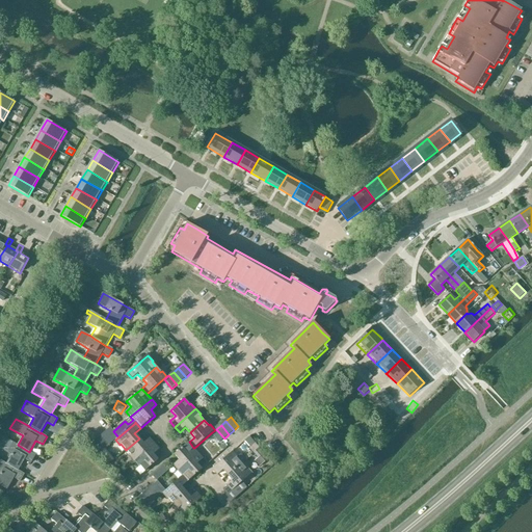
[(105,432),(113,442),(118,437),(113,431),(110,428),(105,432)]
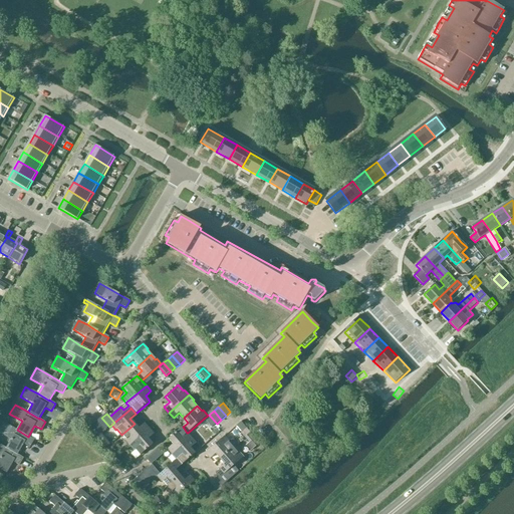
[(208,416),(205,418),(212,428),(217,424),(209,415),(208,416)]
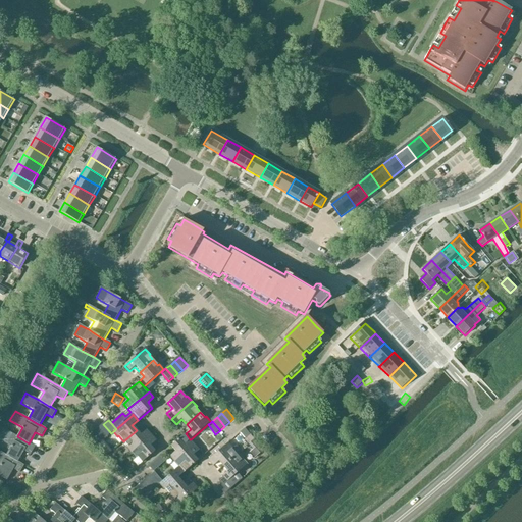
[(107,437),(111,433),(103,424),(99,428),(107,437)]
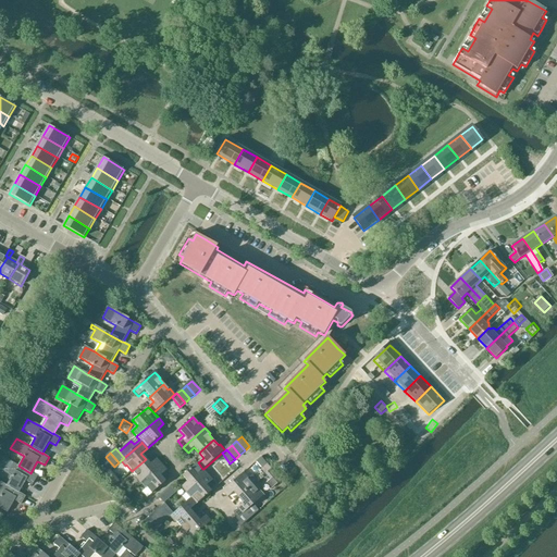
[(110,470),(114,467),(106,457),(100,461),(109,471),(110,470)]
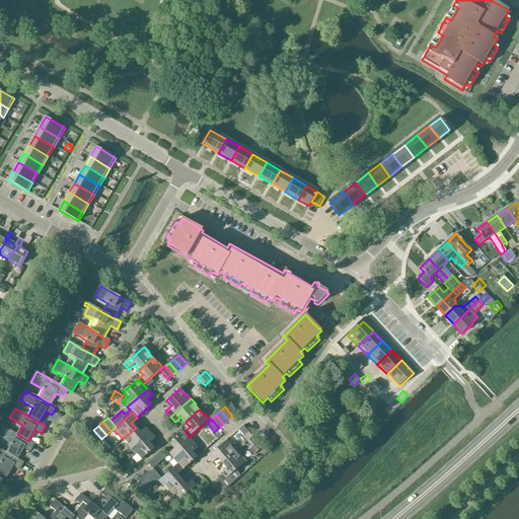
[(17,434),(4,427),(0,433),(0,437),(11,444),(6,452),(6,453),(17,459),(18,459),(24,448),(30,452),(34,444),(28,441),(17,434)]
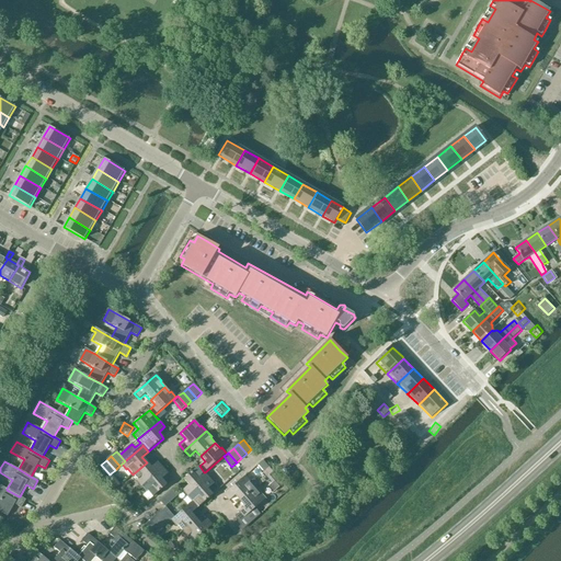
[(140,488),(162,468),(158,462),(151,468),(147,462),(133,474),(137,480),(136,481),(140,488)]
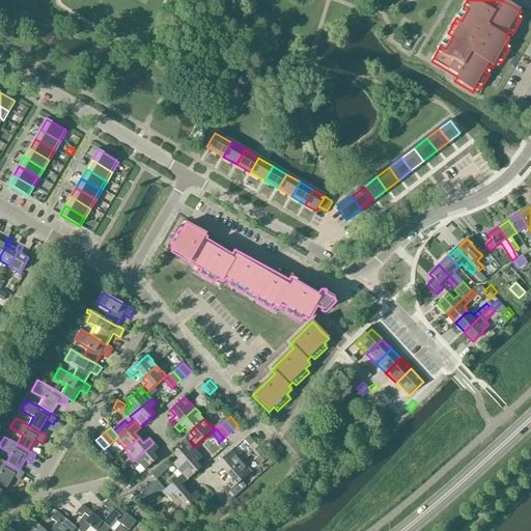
[(250,439),(249,438),(245,442),(250,448),(255,444),(250,439)]
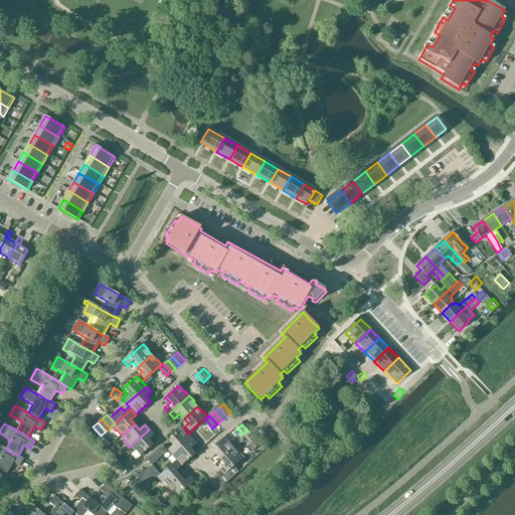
[(97,440),(101,436),(93,426),(89,431),(97,440)]
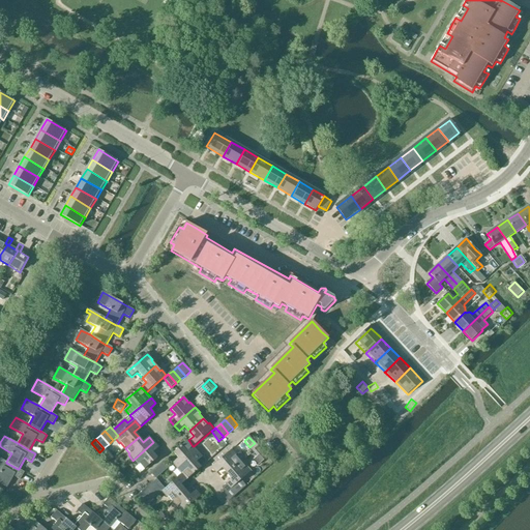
[(198,451),(194,446),(193,446),(188,440),(173,453),(178,459),(172,464),(177,470),(198,451)]
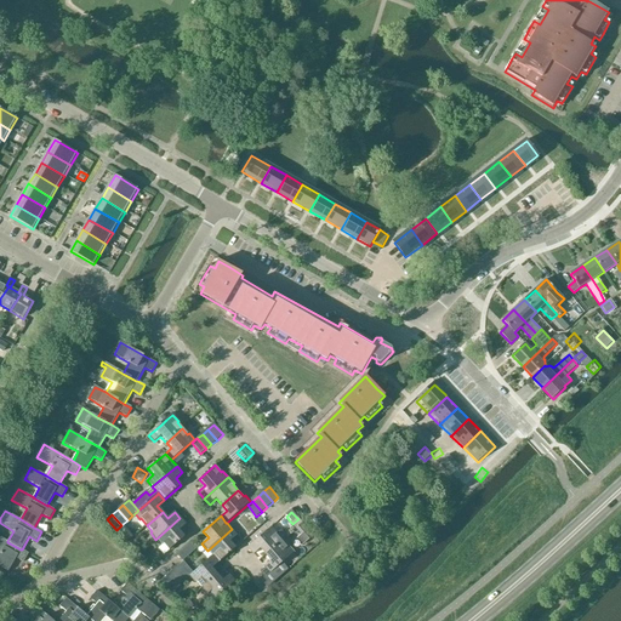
[(184,537),(180,531),(186,525),(180,518),(155,540),(161,546),(164,545),(170,551),(184,537)]
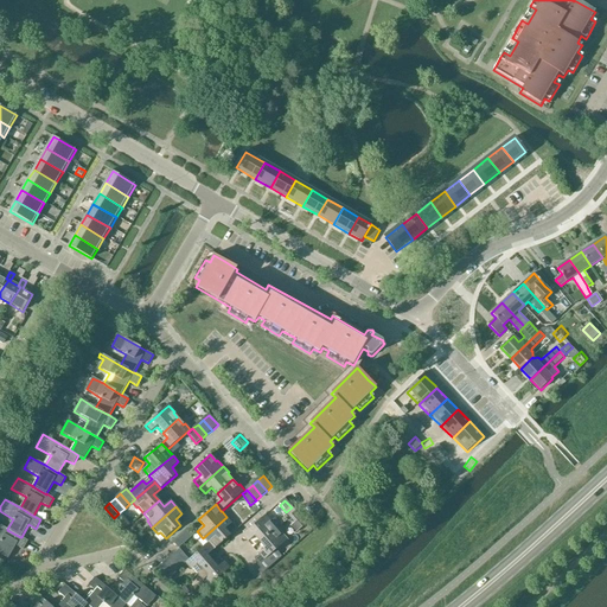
[(114,518),(123,529),(129,524),(120,512),(119,513),(114,518)]
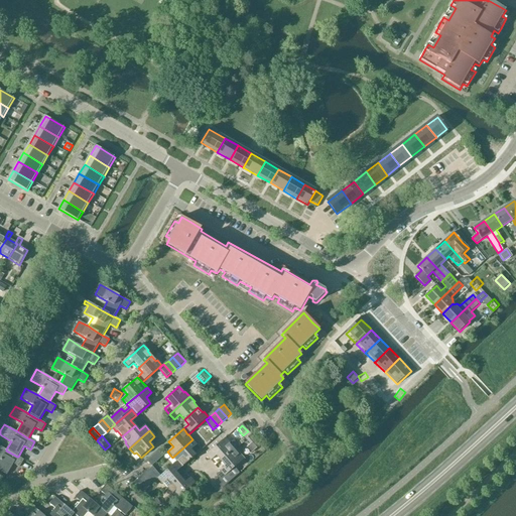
[(221,462),(234,449),(230,444),(231,443),(226,437),(206,456),(211,461),(216,456),(221,462)]
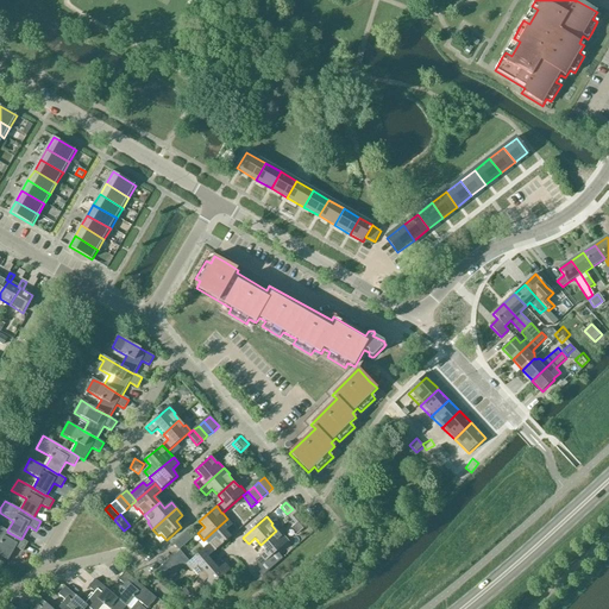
[(209,545),(215,551),(231,537),(226,532),(233,525),(227,519),(203,540),(208,545),(209,545)]
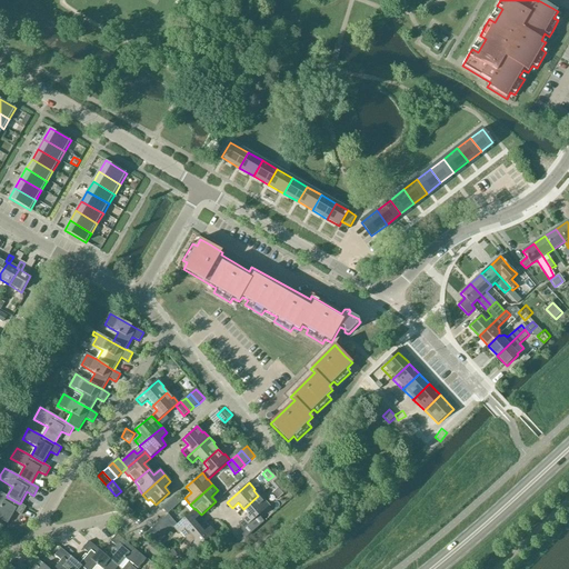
[(281,495),(287,490),(281,485),(277,489),(281,495)]
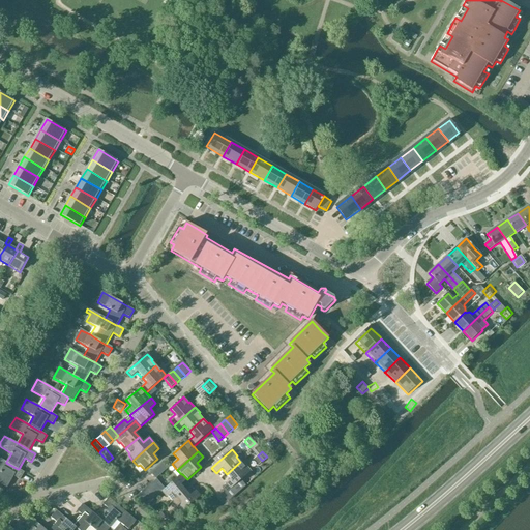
[(6,462),(0,458),(0,472),(0,483),(7,488),(13,477),(20,480),(25,472),(19,469),(18,469),(6,463),(6,462)]
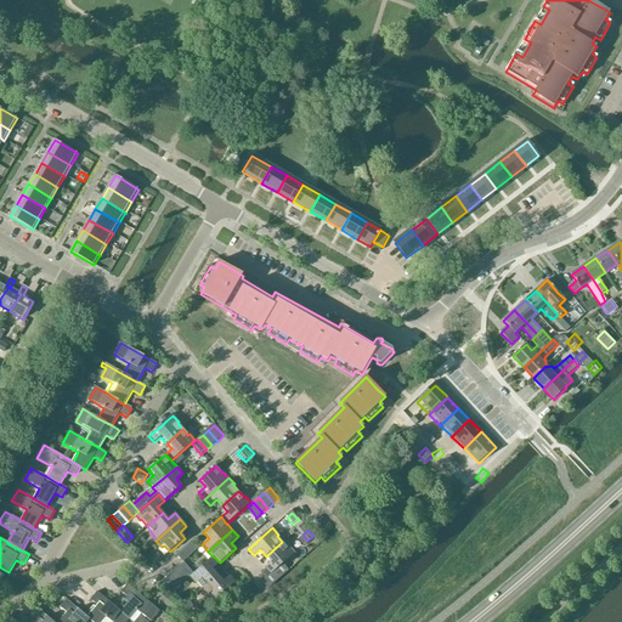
[(270,575),(294,554),(288,547),(287,548),(282,542),(266,557),(271,561),(265,567),(265,569),(270,575)]
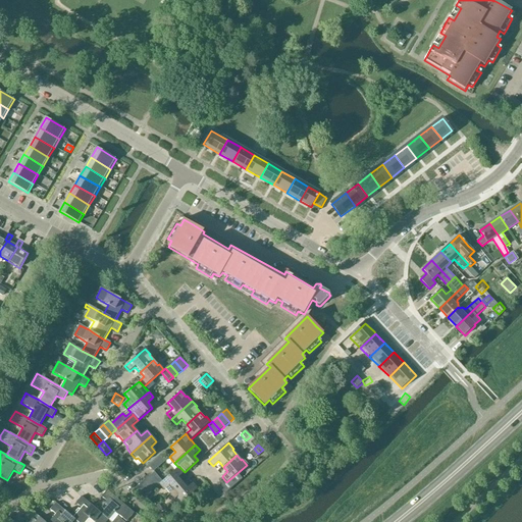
[(155,461),(149,466),(150,466),(154,472),(160,467),(155,461)]
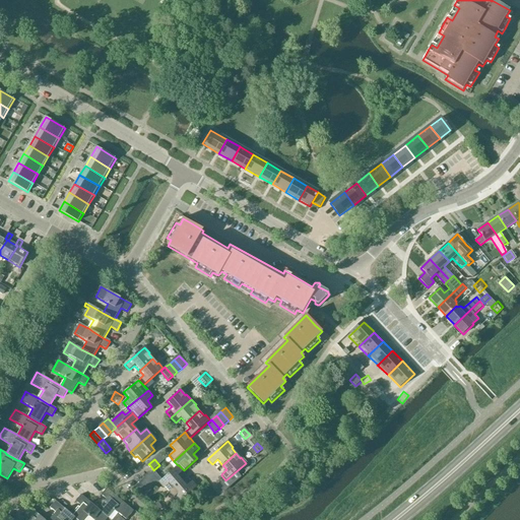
[(121,460),(116,464),(122,471),(127,466),(121,460)]
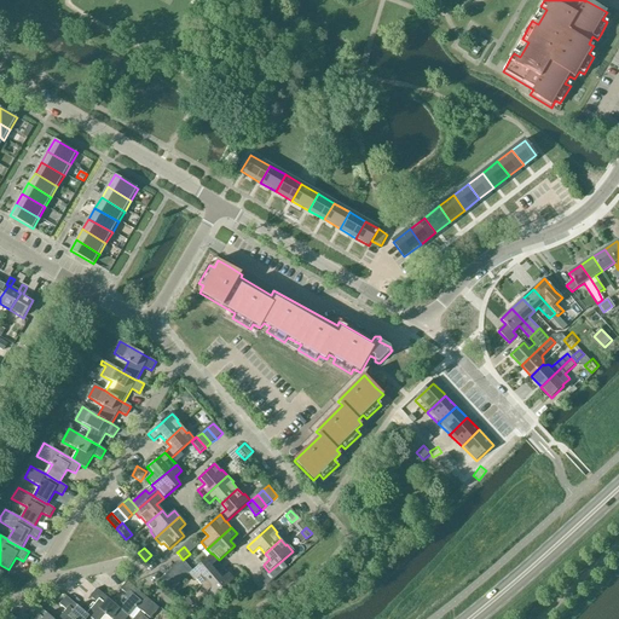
[(212,567),(219,560),(213,554),(212,554),(189,574),(195,582),(197,580),(202,586),(218,572),(212,567)]
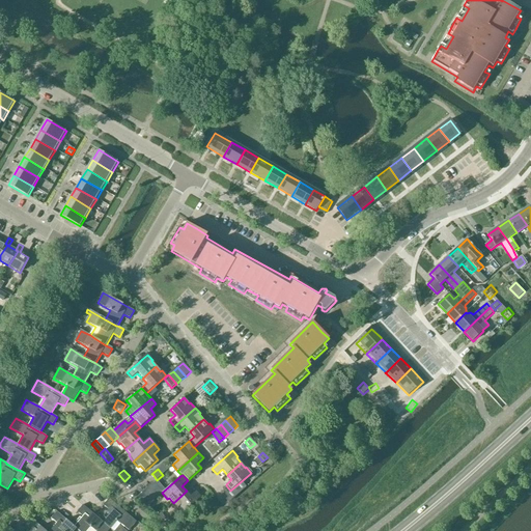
[(157,480),(152,484),(161,494),(165,490),(157,480)]
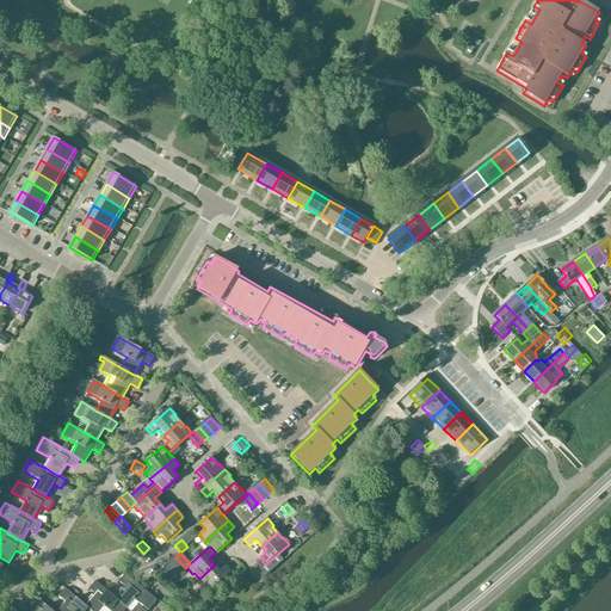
[(179,573),(185,568),(176,557),(170,562),(179,573)]
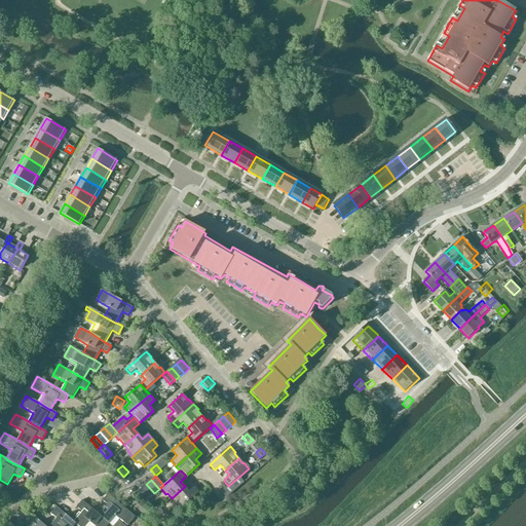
[(150,497),(154,493),(146,484),(142,488),(150,497)]
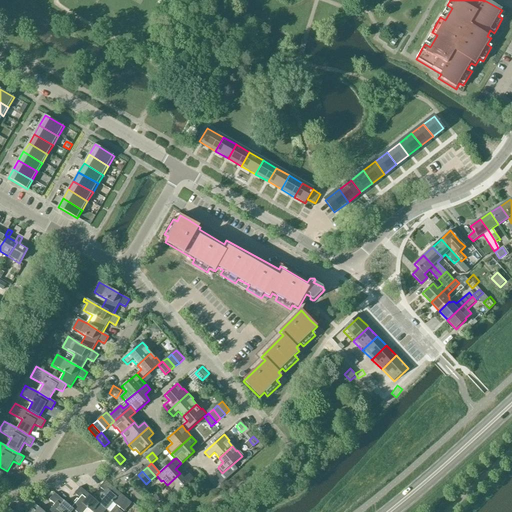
[(180,473),(167,485),(171,490),(170,492),(175,497),(195,479),(190,473),(184,478),(180,473)]
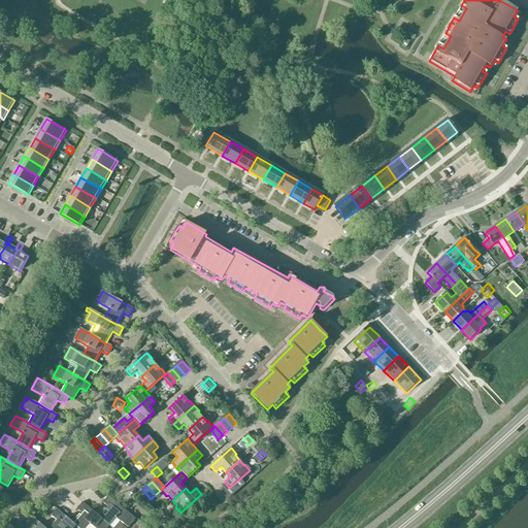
[(145,503),(151,499),(142,490),(137,494),(145,503)]
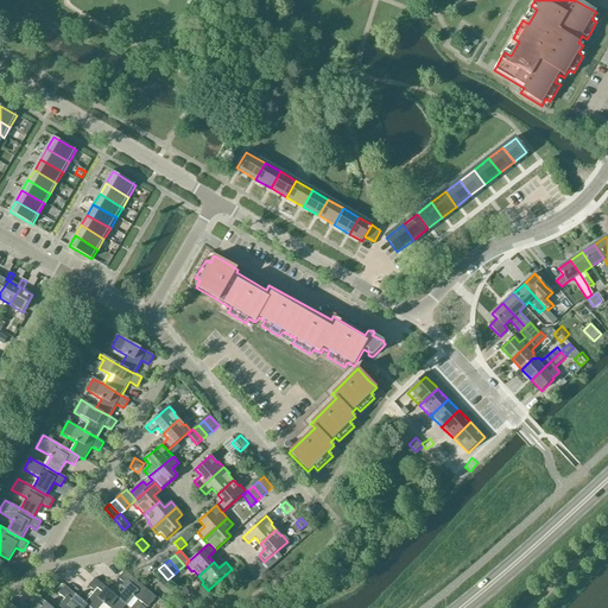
[(102,583),(107,577),(97,570),(93,575),(102,583)]
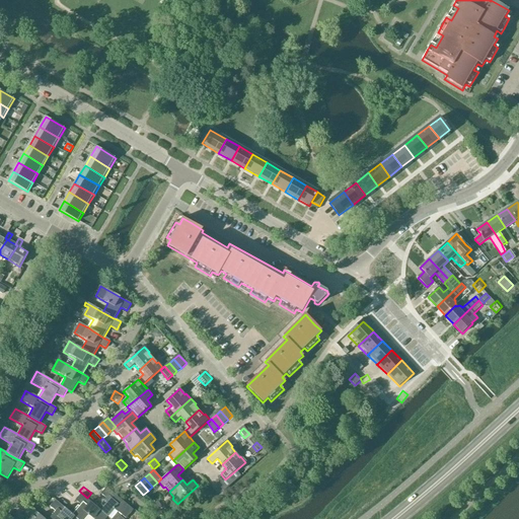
[(107,517),(115,509),(126,518),(133,510),(106,488),(100,494),(106,499),(97,508),(97,509),(107,517)]
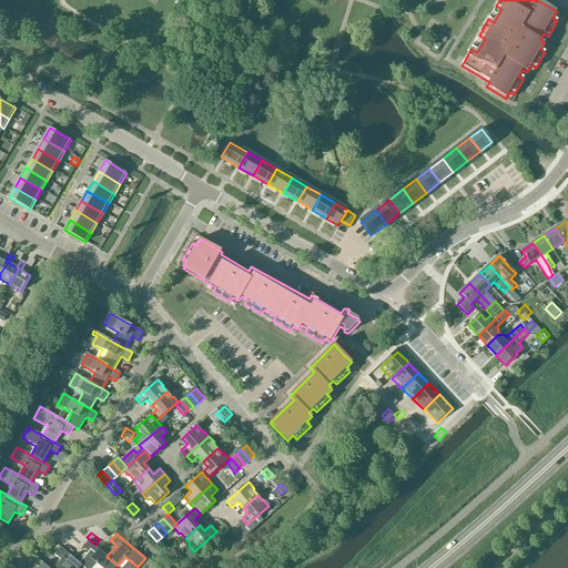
[(80,563),(79,564),(83,567),(115,567),(118,566),(107,557),(107,556),(89,540),(82,548),(88,553),(80,563)]
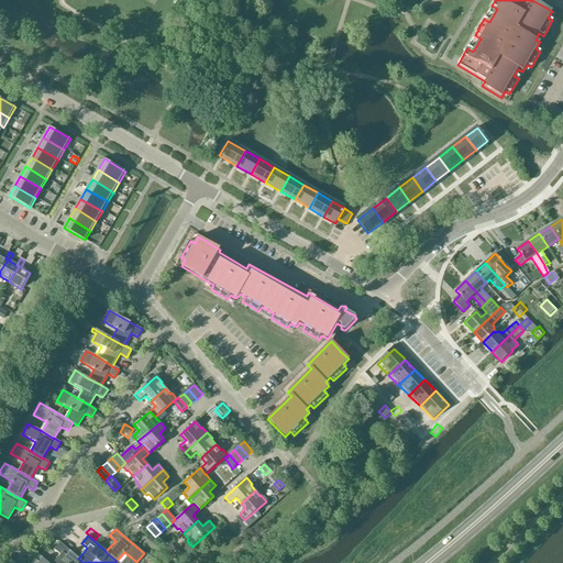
[(83,562),(78,559),(79,558),(61,542),(55,550),(61,554),(53,562),(83,562)]
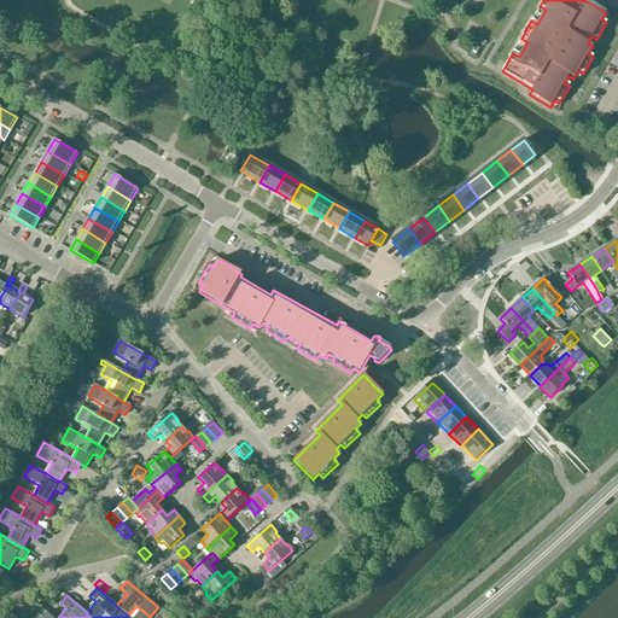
[(53,617),(36,604),(30,612),(36,617),(34,617),(53,617)]
